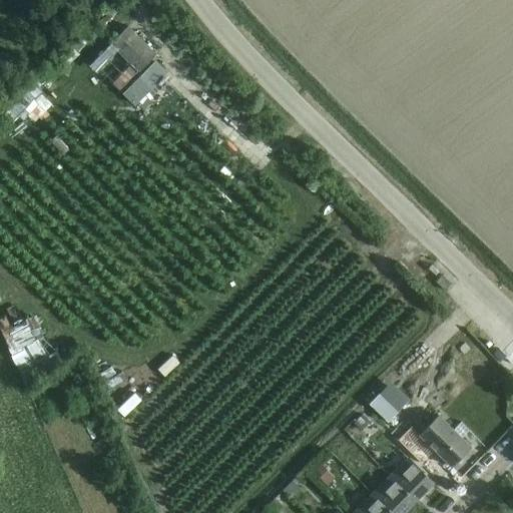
[(156,56),(144,44),(127,27),(109,45),(138,74),(156,56)]
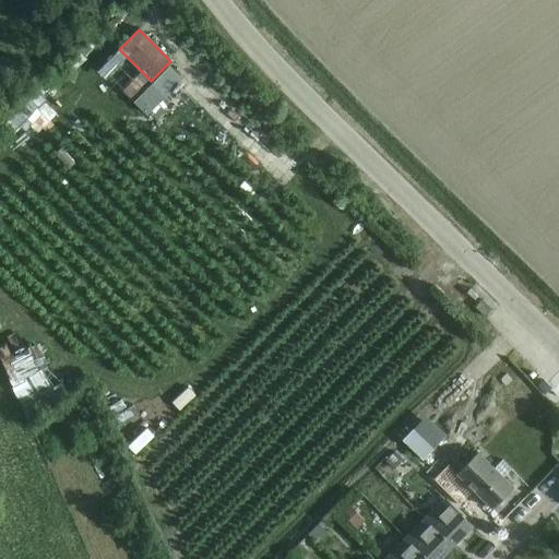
[(413,431),(403,441),(423,461),(432,451),(413,431)]
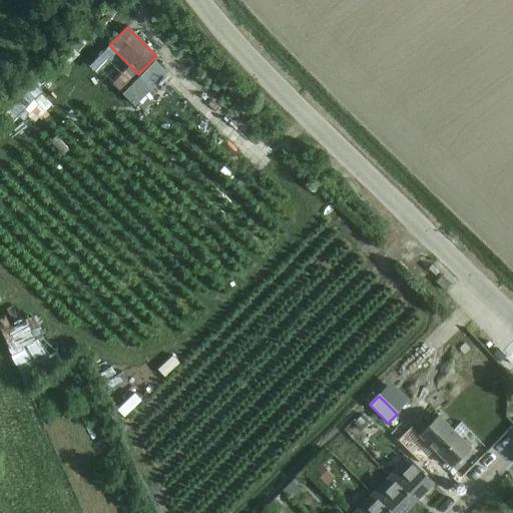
[(362,415),(354,423),(362,431),(370,423),(362,415)]
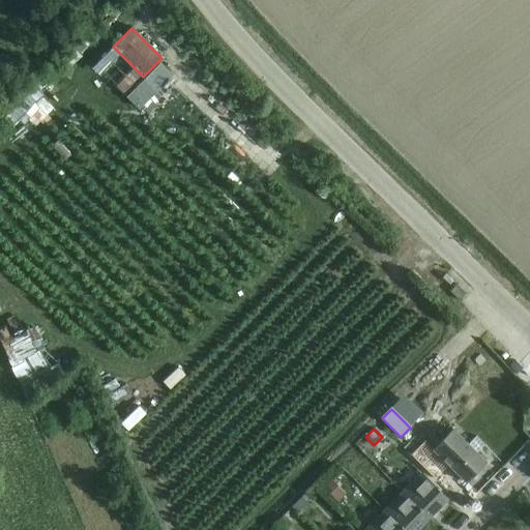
[(433,449),(429,445),(419,454),(439,475),(447,467),(464,483),(486,462),(474,451),(482,443),(475,437),(468,444),(453,430),(433,449)]
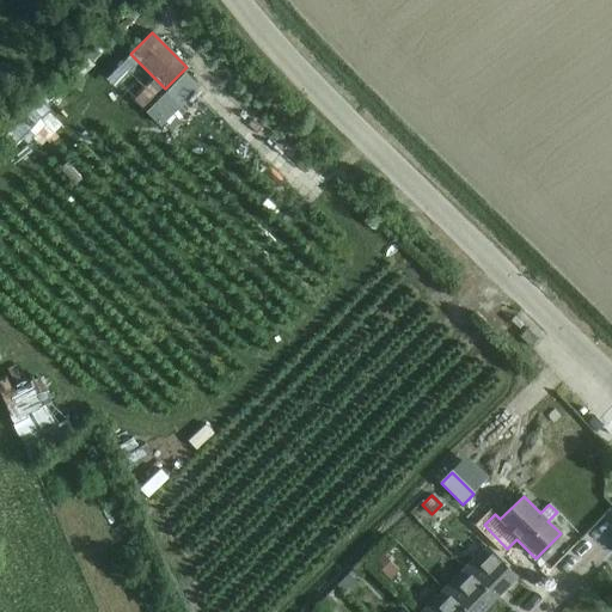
[(518,580),(487,549),(465,571),(496,601),(518,580)]
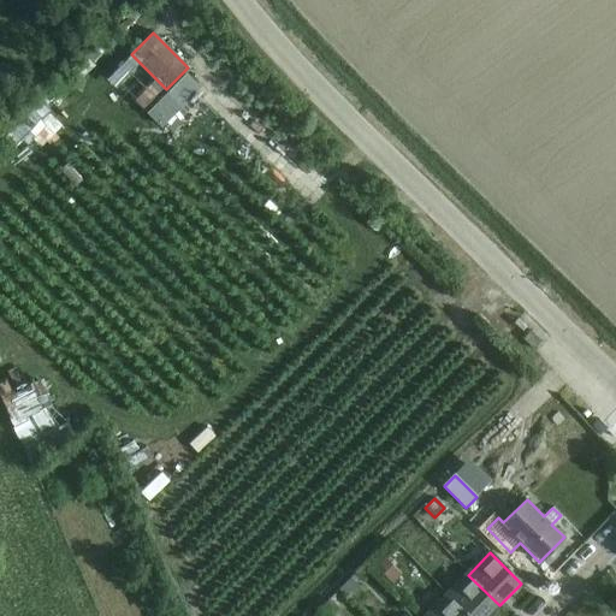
[(489,615),(499,605),(468,575),(448,596),(467,615),(489,615)]
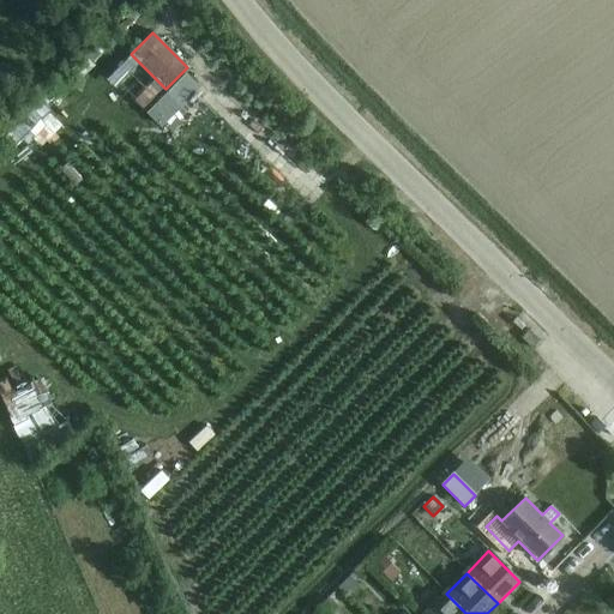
[(349,596),(360,585),(350,576),(339,587),(349,596)]
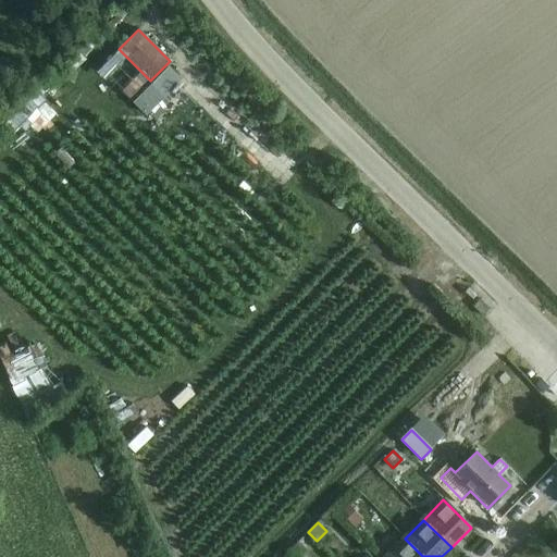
[(422,556),(405,539),(386,556),(422,556)]
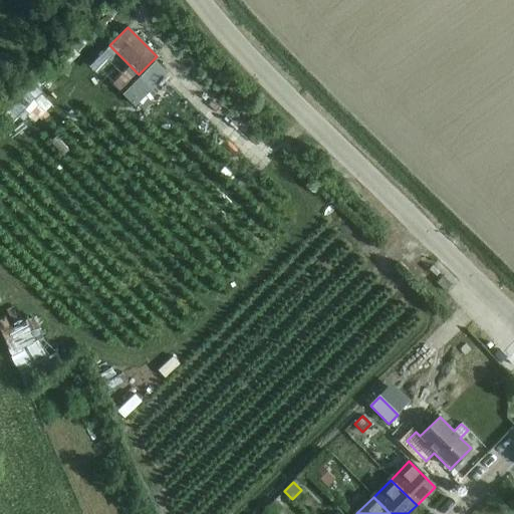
[(271,513),(276,513),(283,507),(275,500),(266,509),(271,513)]
